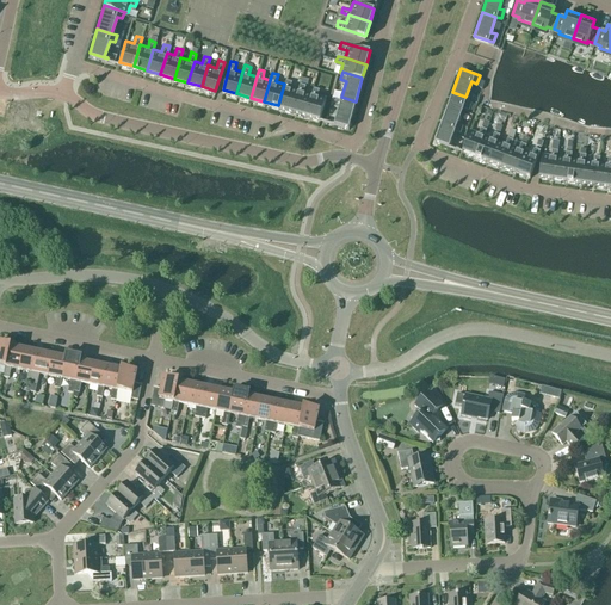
[(278,105),(291,110),(297,87),(290,86),(291,78),(287,76),(284,84),(278,105)]
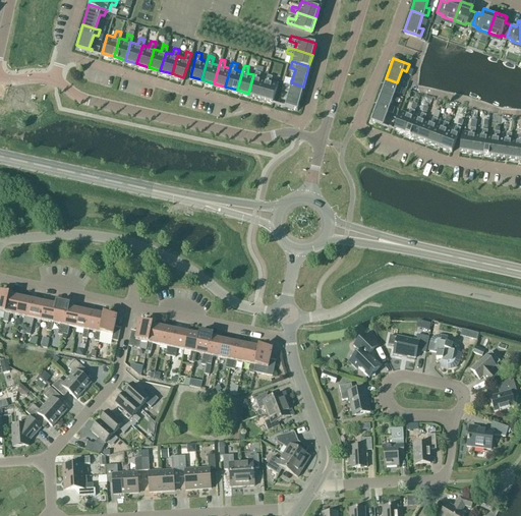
[(248,94),(261,97),(266,78),(258,76),(261,70),(255,68),(253,74),(248,94)]
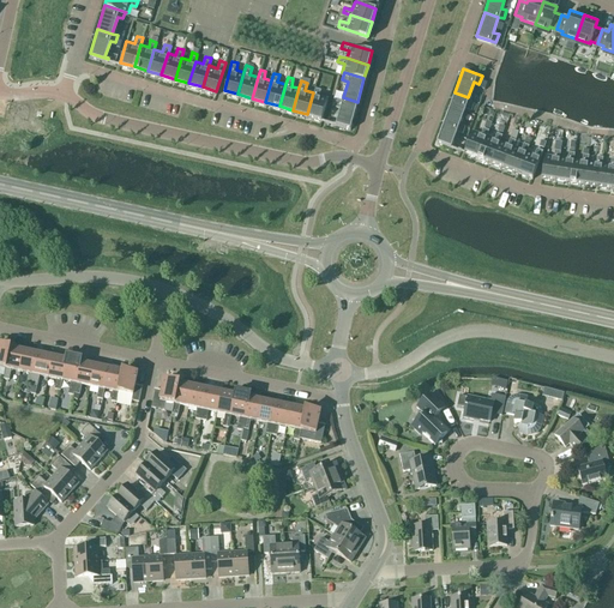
[(313,92),(307,114),(321,118),(327,96),(319,94),(321,86),(315,85),(313,92)]
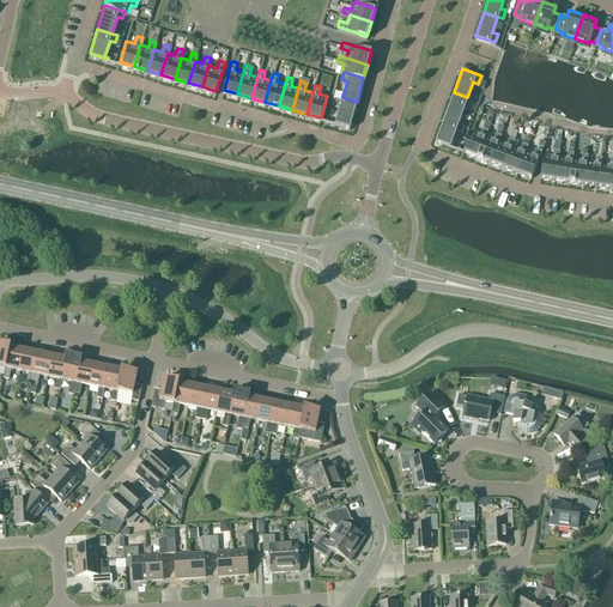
[(454,92),(445,115),(459,120),(463,105),(469,108),(473,99),(467,97),(454,92)]
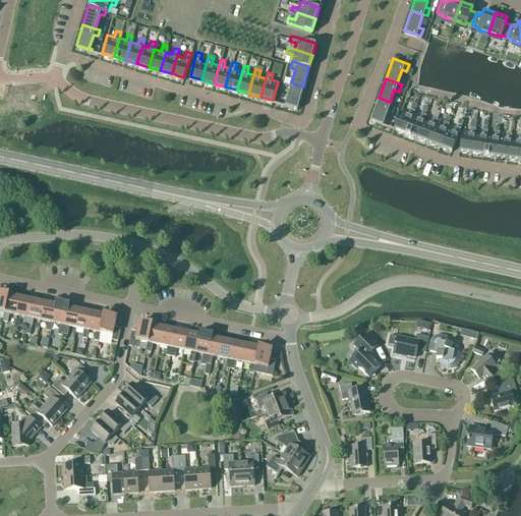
[(283,103),(297,107),(303,87),(291,82),(286,81),(284,88),(289,90),(285,103),(283,102),(283,103)]
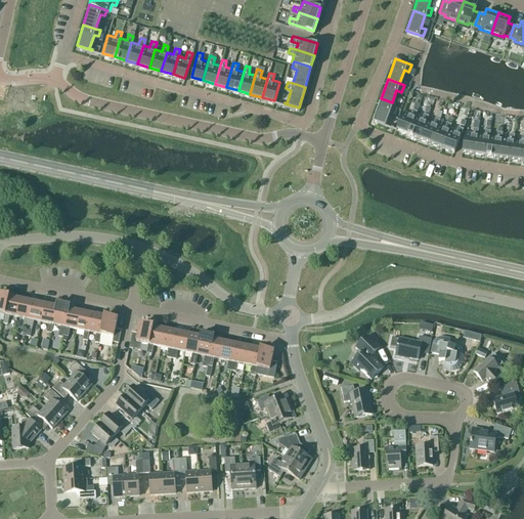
[(381,98),(373,119),(393,127),(394,126),(384,122),(389,110),(394,112),(396,104),(392,102),(381,98)]
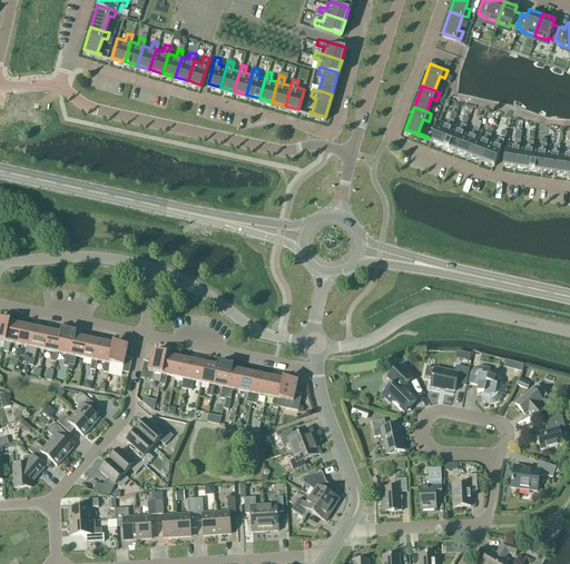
[(451,124),(454,117),(449,116),(446,122),(439,119),(431,138),(431,139),(444,144),(451,124)]
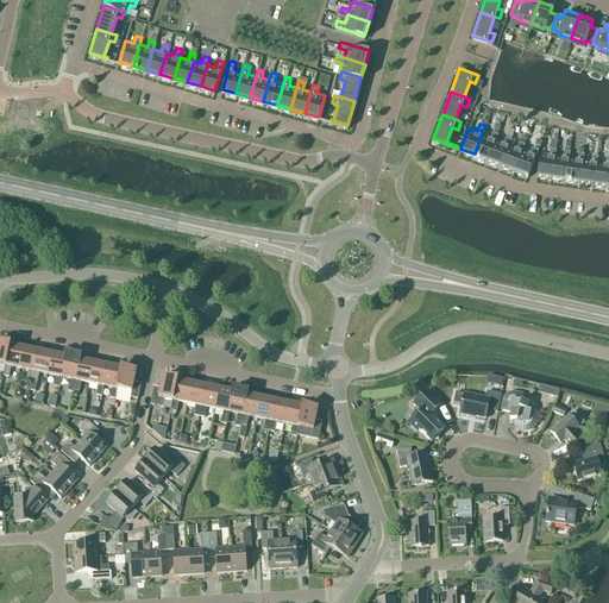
[(495,138),(498,131),(493,129),(490,136),(482,132),(475,154),(488,158),(495,138)]
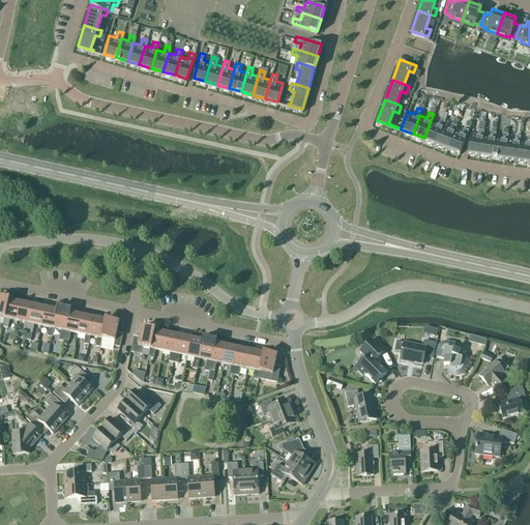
[(443,124),(445,118),(440,116),(438,122),(431,120),(424,138),(436,142),(443,124)]
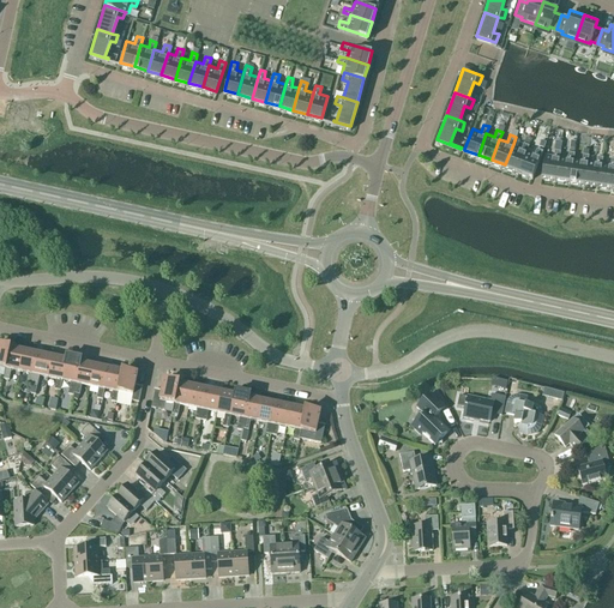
[(523,139),(521,146),(513,144),(505,164),(518,170),(527,149),(529,142),(523,139)]
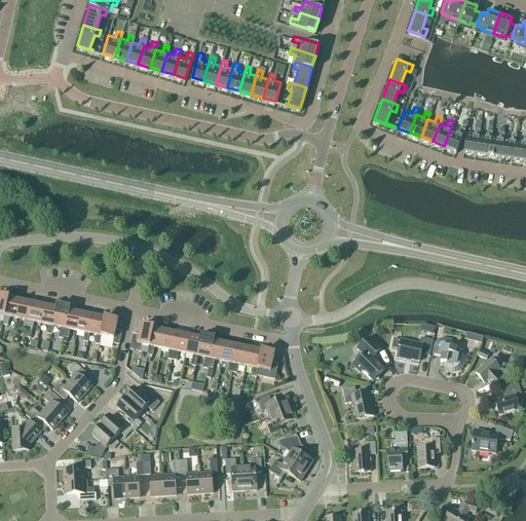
[(444,146),(456,150),(465,126),(460,124),(457,131),(451,127),(444,146)]
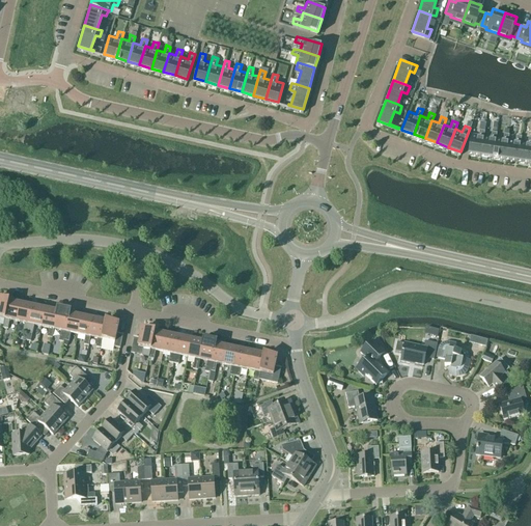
[(481,154),(483,134),(484,128),(479,127),(478,133),(471,132),(468,150),(468,151),(481,154)]
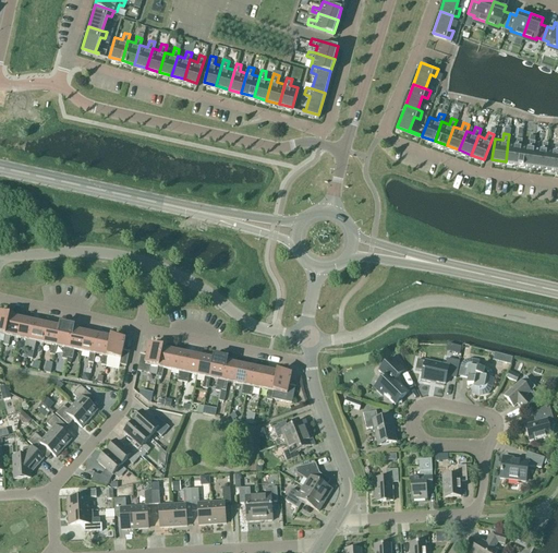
[(521,143),(522,135),(517,135),(516,142),(508,141),(506,161),(518,163),(521,143)]
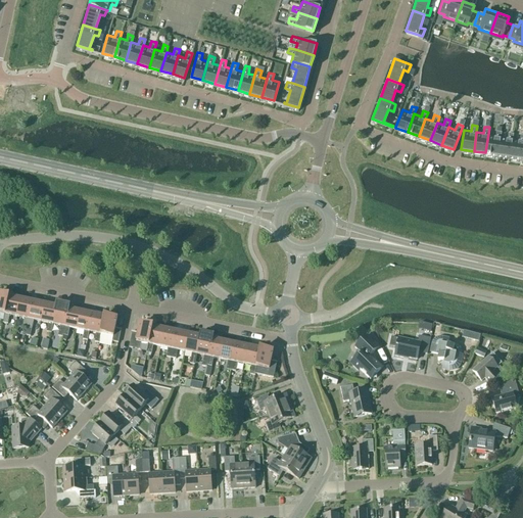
[(497,154),(501,136),(502,129),(496,129),(495,135),(488,134),(485,152),(497,154)]
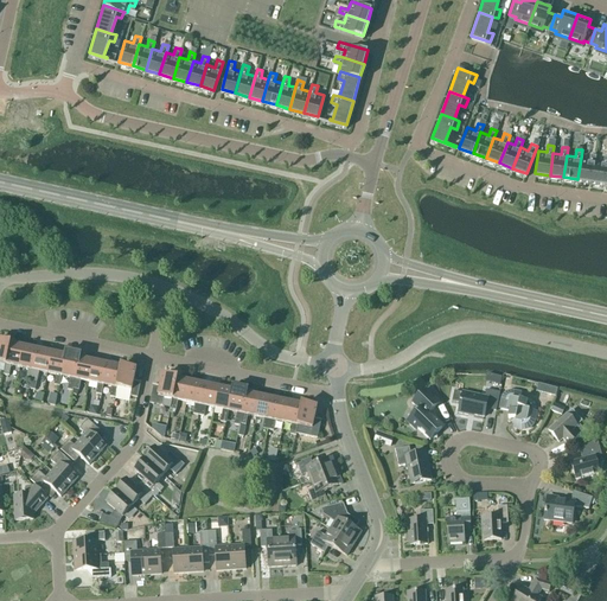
[(592,181),(595,159),(596,152),(590,151),(589,159),(581,158),(577,179),(592,181)]
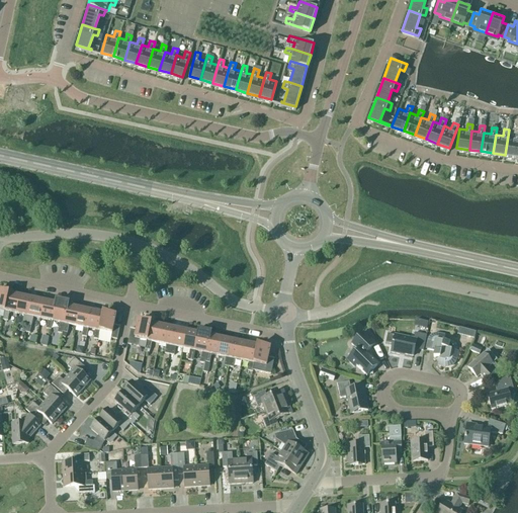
[(517,157),(517,148),(517,131),(516,131),(515,137),(508,136),(505,155),(517,157)]
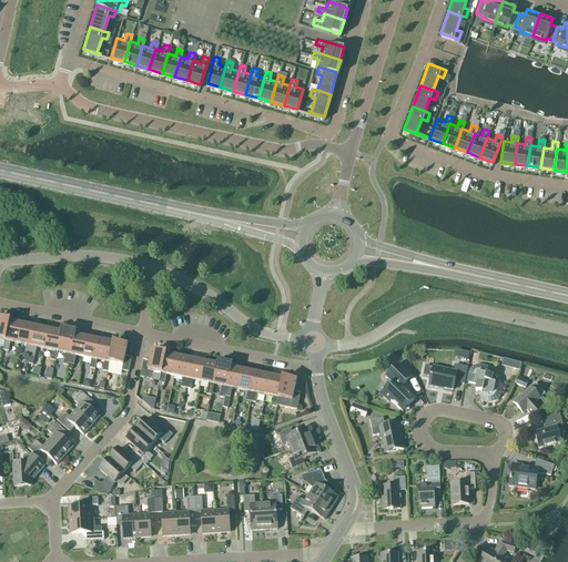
[(6,337),(10,315),(0,313),(0,335),(4,336),(6,337)]
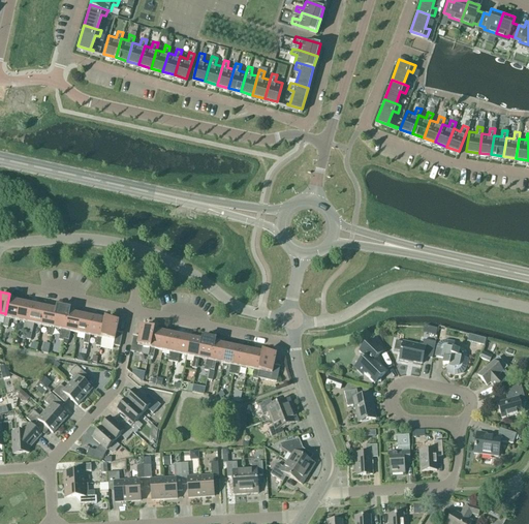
[(18,316),(22,296),(9,294),(5,314),(4,313),(3,322),(8,324),(9,314),(18,316)]
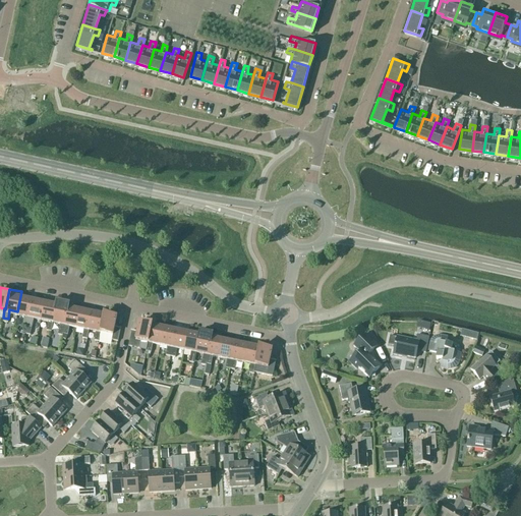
[(26,323),(33,296),(30,296),(31,293),(21,291),(17,311),(24,312),(22,322),(26,323)]
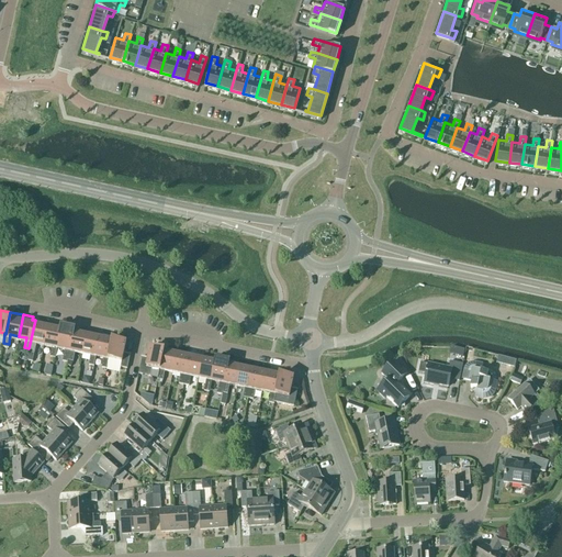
[(44,342),(48,320),(38,318),(38,321),(35,320),(29,348),(27,356),(33,357),(36,340),(44,342)]
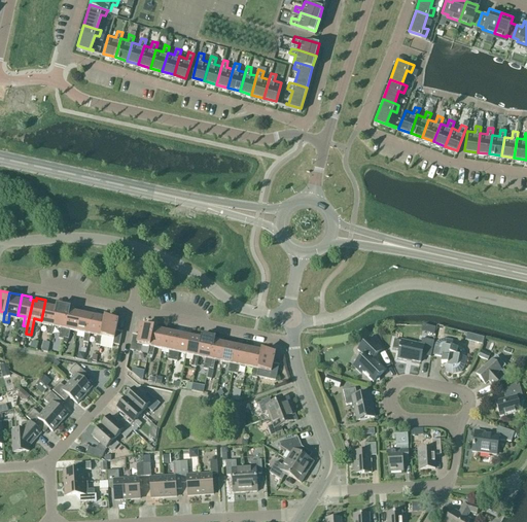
[(57,305),(55,305),(55,302),(45,300),(41,320),(48,321),(46,331),(51,332),(54,322),(57,305)]
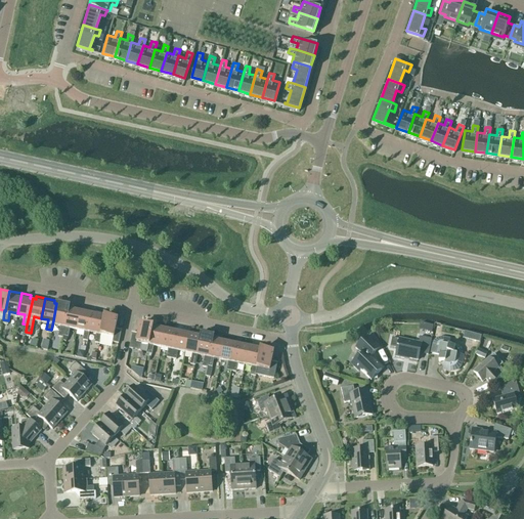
[(69,306),(70,303),(57,301),(56,303),(53,320),(60,322),(58,333),(63,334),(63,332),(69,306)]
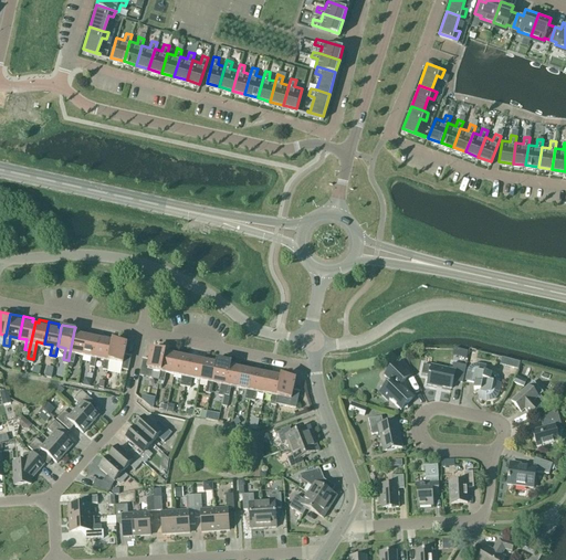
[(83,351),(87,330),(77,328),(77,330),(74,330),(69,358),(73,359),(75,350),(83,351)]
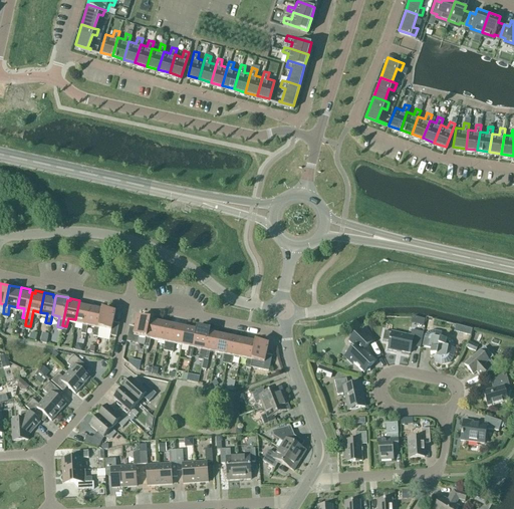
[(91,304),(90,304),(88,304),(88,302),(79,300),(75,319),(82,321),(81,329),(86,330),(87,322),(91,304)]
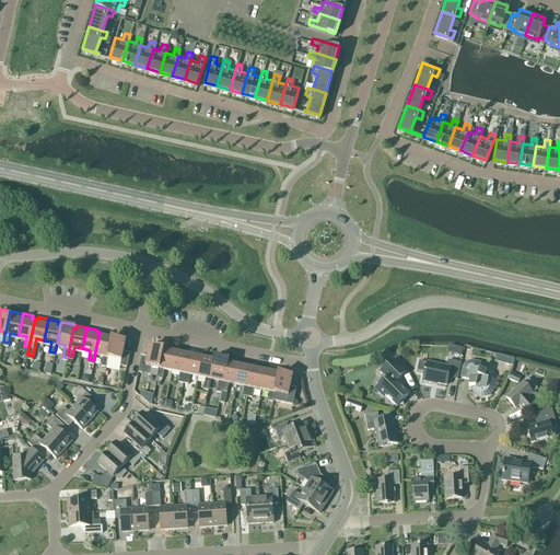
[(107,359),(113,333),(100,330),(98,332),(100,332),(95,351),(103,353),(101,362),(106,363),(107,359)]
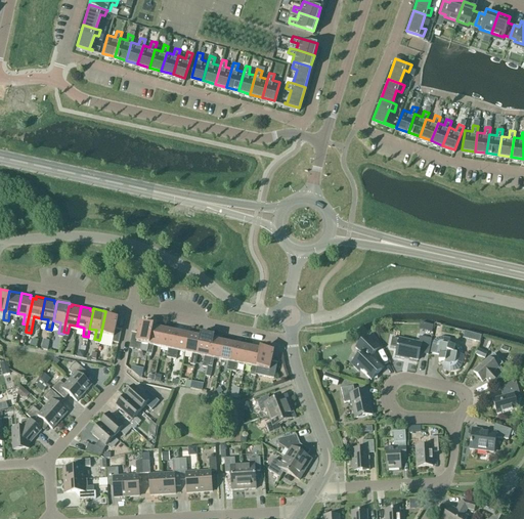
[(100,336),(119,340),(121,327),(116,326),(118,315),(114,315),(115,312),(105,311),(100,336)]
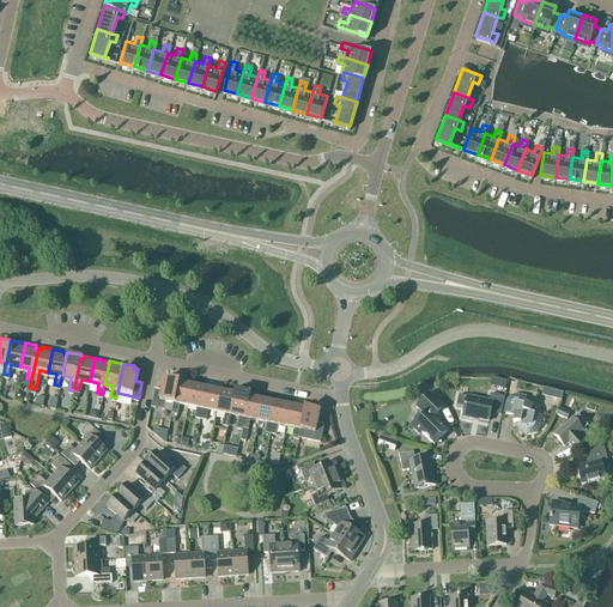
[(175,399),(180,375),(169,372),(168,376),(164,375),(162,386),(155,384),(151,402),(165,406),(167,398),(174,399),(175,399)]
